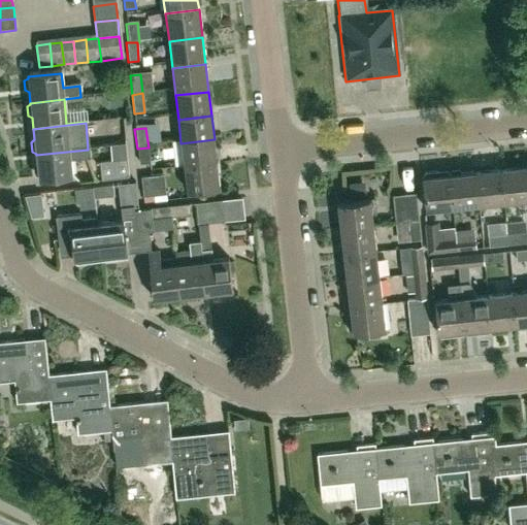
[(184,169),(218,165),(215,139),(180,143),(184,169)]
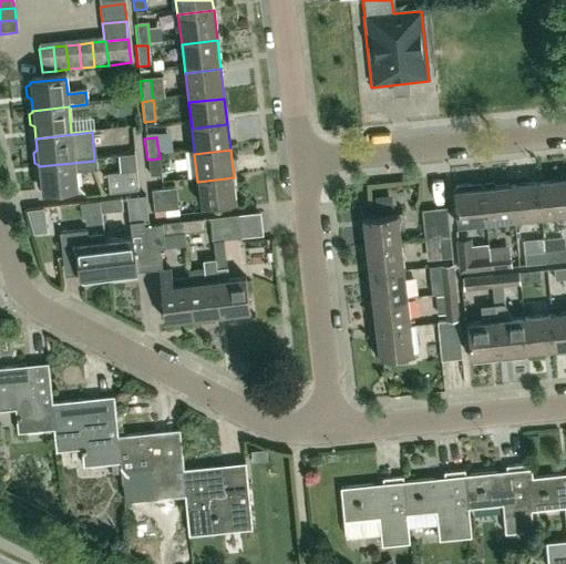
[(160,159),(147,160),(150,181),(162,178),(160,159)]
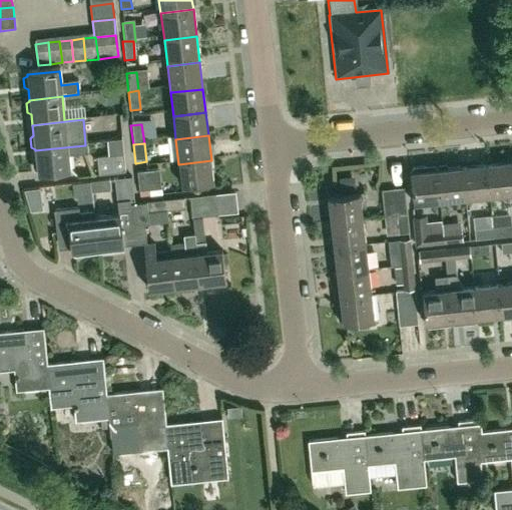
[(85,145),(35,150),(36,161),(32,163),(33,172),(37,174),(37,175),(70,172),(68,157),(86,155),(85,145)]
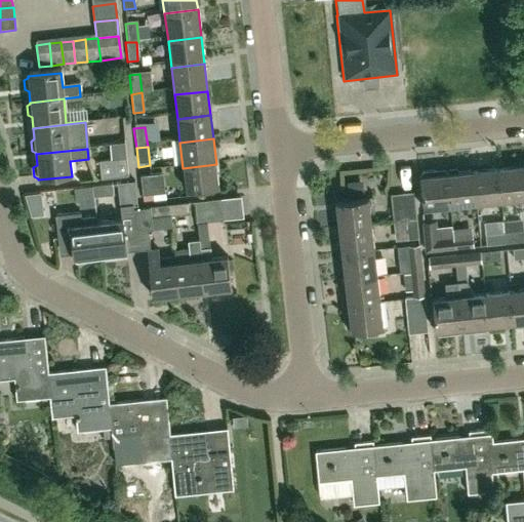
[(127,177),(125,160),(97,162),(99,175),(99,181),(127,177)]
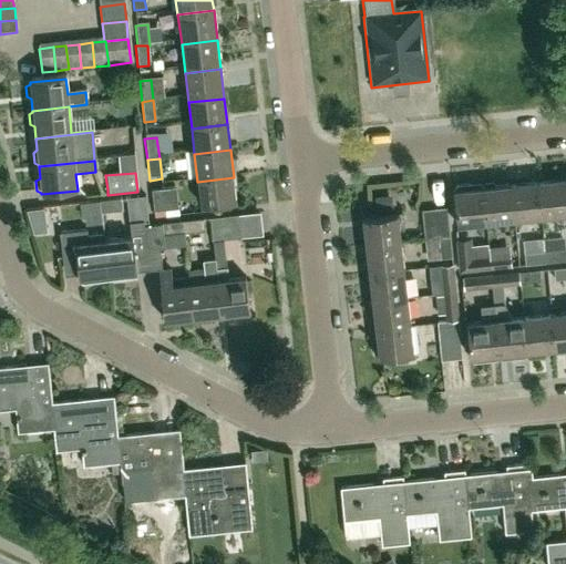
[(201,209),(237,205),(234,177),(197,182),(201,209)]
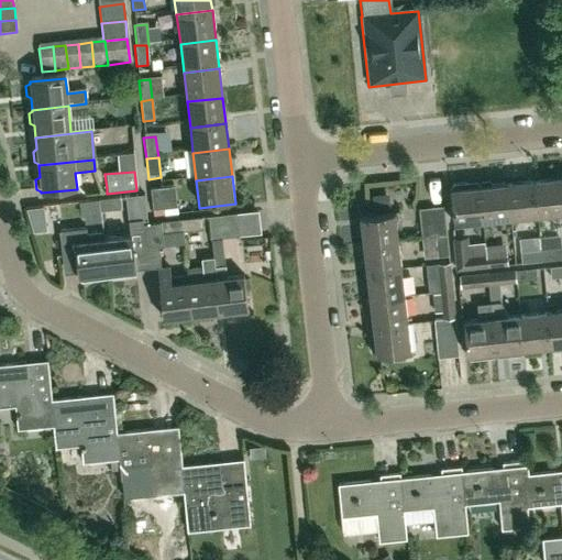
[(537,218),(561,215),(561,196),(560,180),(533,183),(537,218)]
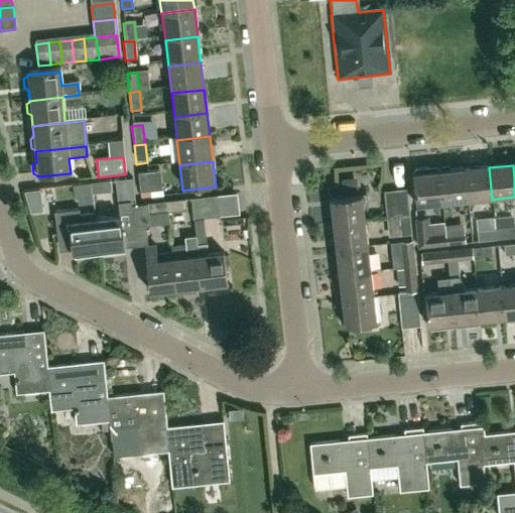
[(467,203),(492,200),(489,167),(464,170),(467,203)]
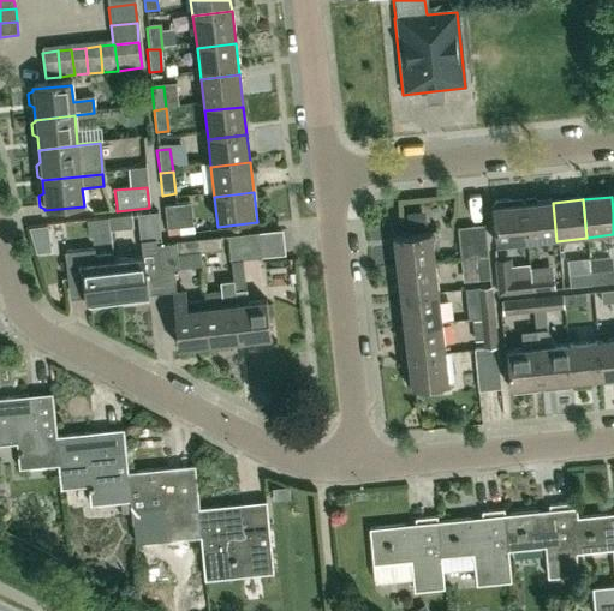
[(526,244),(523,205),(513,207),(513,205),(510,202),(496,204),(494,207),(494,209),(493,209),(498,247),(526,244)]
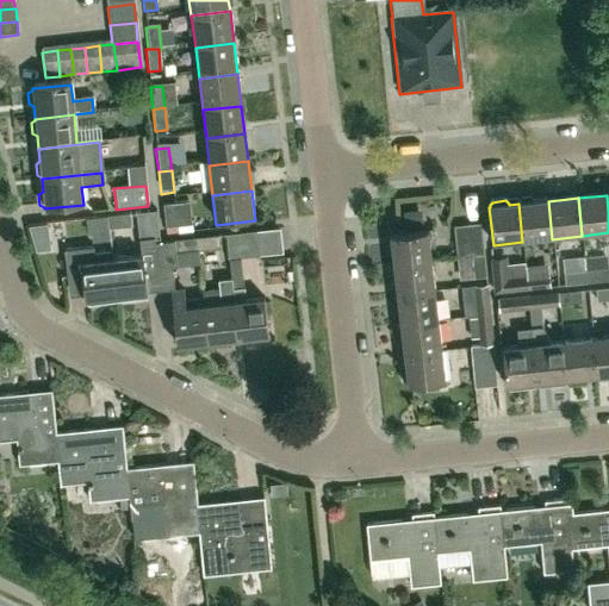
[(522,242),(552,239),(548,201),(519,204),(522,242)]
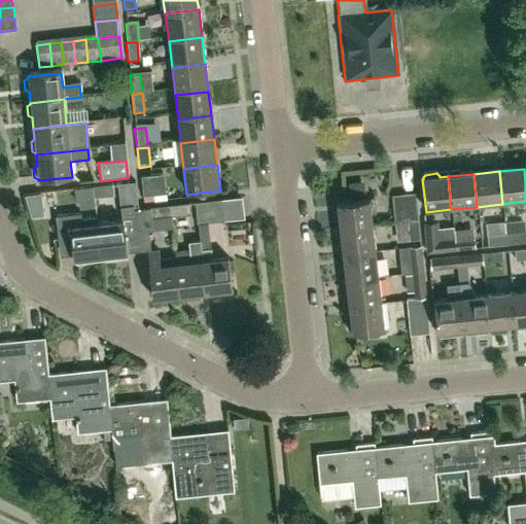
[(152,197),(151,179),(140,180),(142,198),(152,197)]
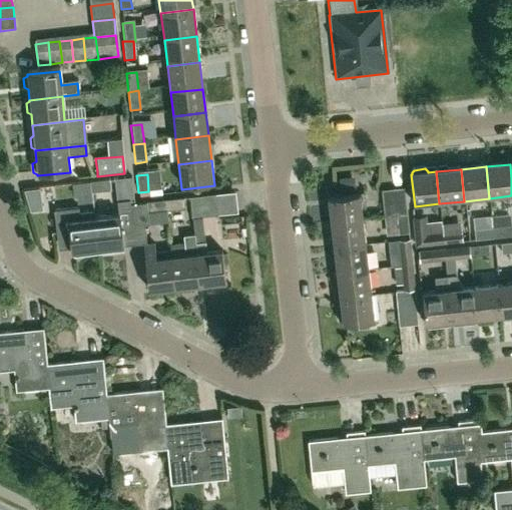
[(91,194),(109,192),(108,181),(89,184),(91,194)]
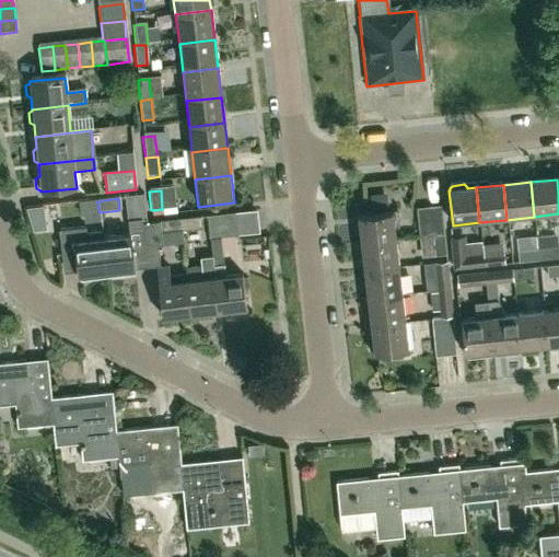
[(420,239),(433,236),(444,235),(442,206),(417,208),(420,239)]
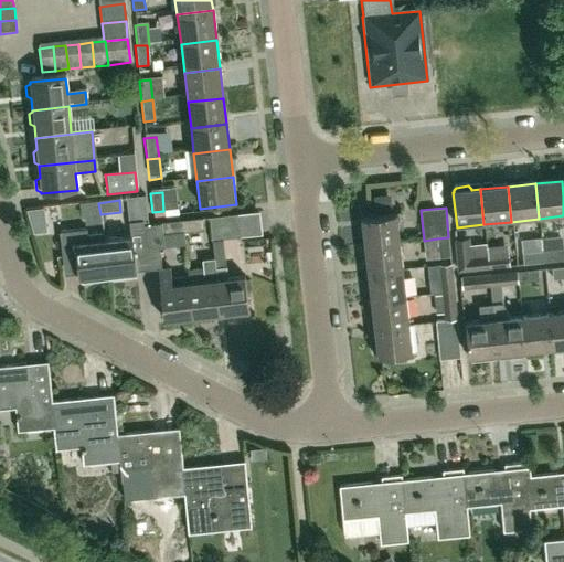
[(27,211),(33,234),(45,233),(43,210),(27,211)]
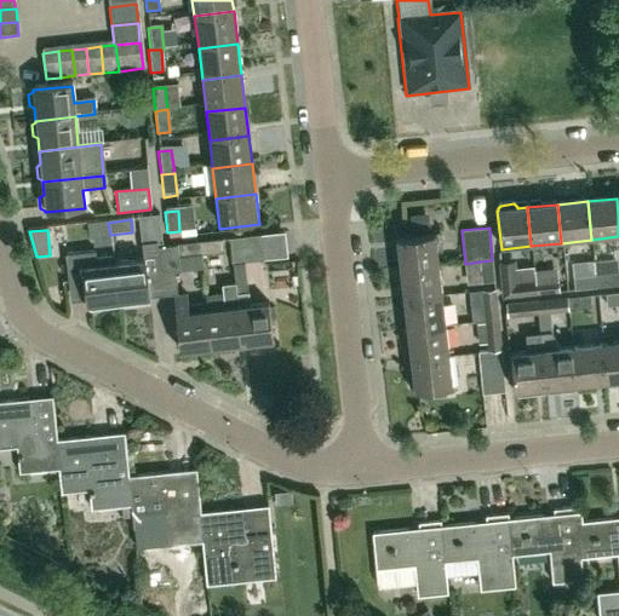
[(401,271),(440,266),(436,235),(397,240),(401,271)]
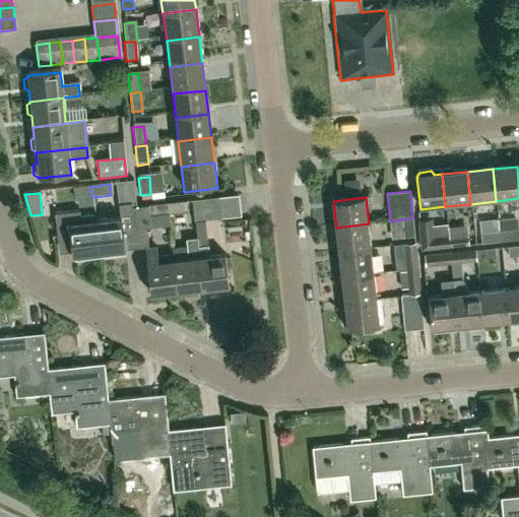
[(195,224),(221,221),(218,201),(192,204),(195,224)]
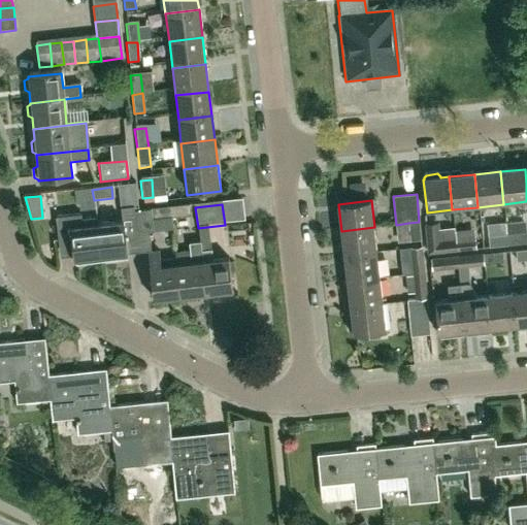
[(169,210),(170,220),(190,218),(189,207),(169,210)]
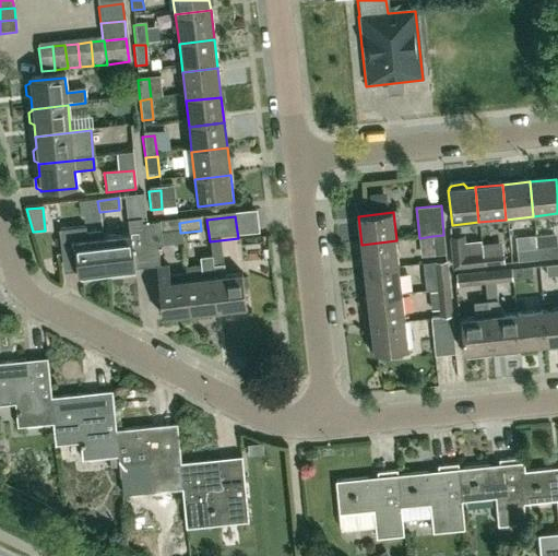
[(141,227),(142,226),(142,221),(129,222),(130,237),(102,240),(107,280),(121,279),(123,275),(123,273),(134,271),(132,250),(143,248),(141,227)]
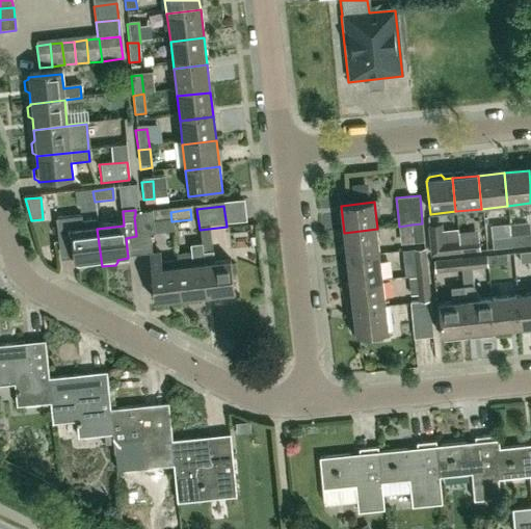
[(154,235),(153,223),(171,221),(170,212),(135,215),(134,216),(136,236),(154,235)]
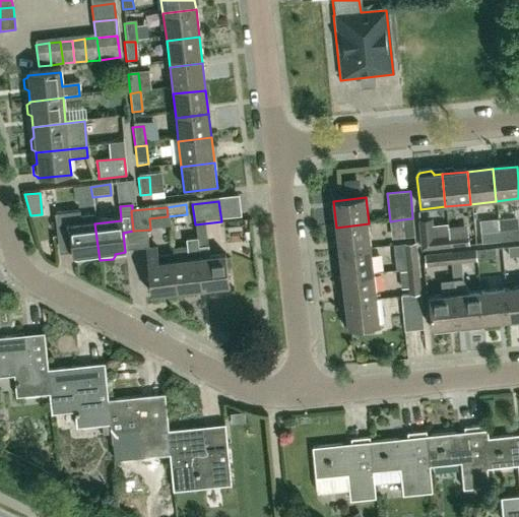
[(100,260),(94,223),(94,217),(79,218),(79,213),(54,216),(57,241),(70,239),(72,258),(83,257),(83,260),(86,262),(100,260)]
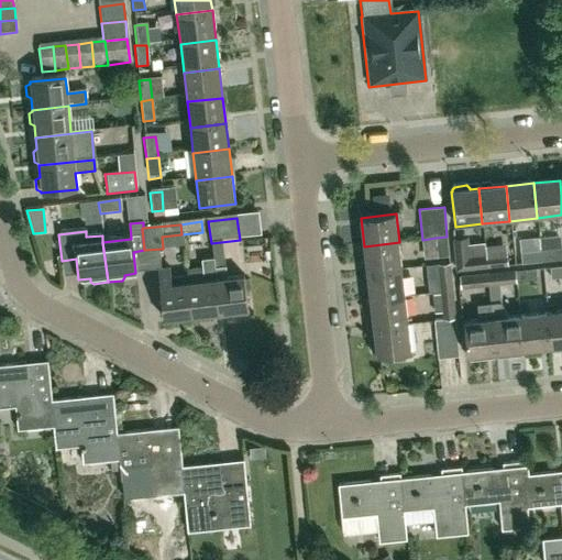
[(449,257),(447,237),(436,238),(438,259),(449,257)]
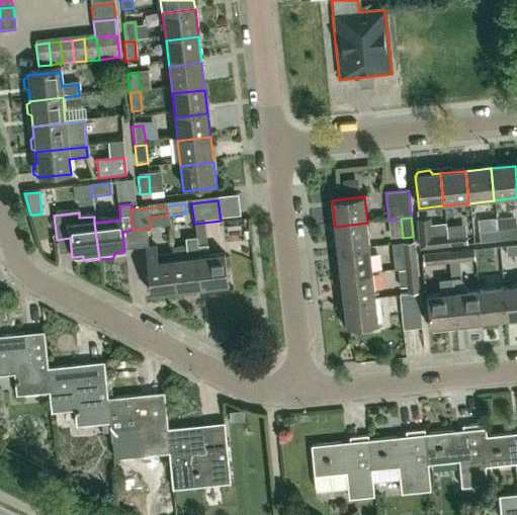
[(207,224),(208,241),(227,239),(225,222),(207,224)]
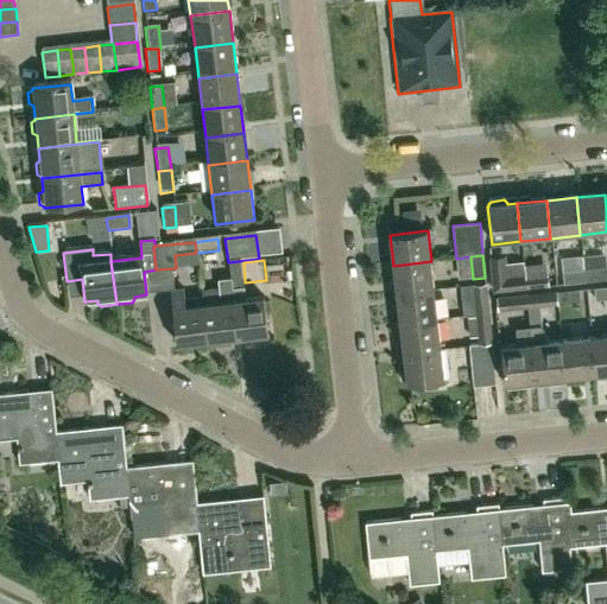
[(396,296),(434,291),(431,261),(393,266),(396,296)]
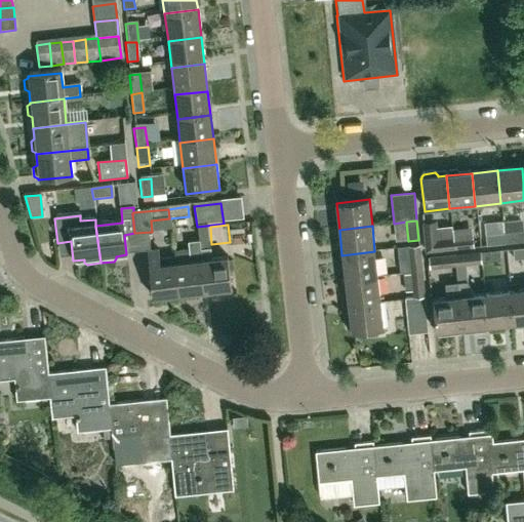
[(504,235),(505,245),(523,243),(523,233),(504,235)]
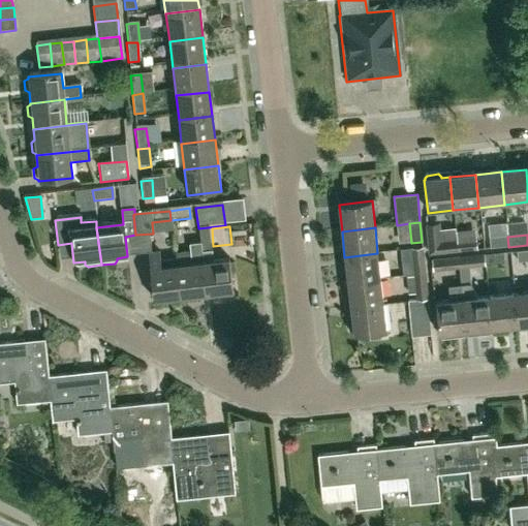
[(490,249),(508,247),(507,237),(489,239),(490,249)]
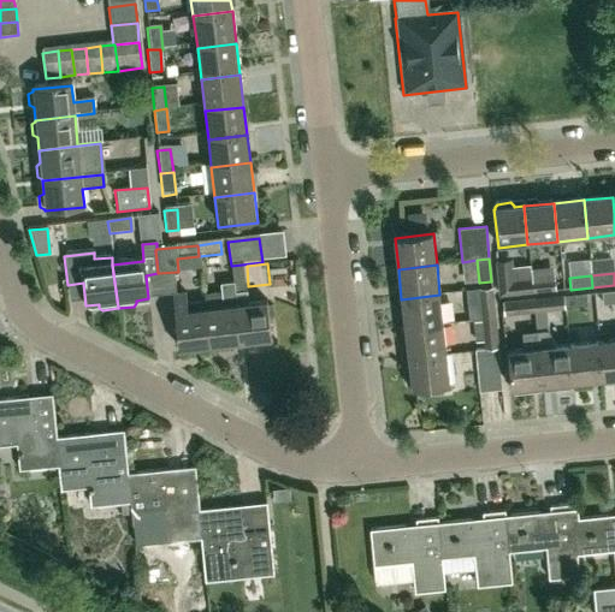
[(532,293),(555,291),(554,279),(531,281),(532,293)]
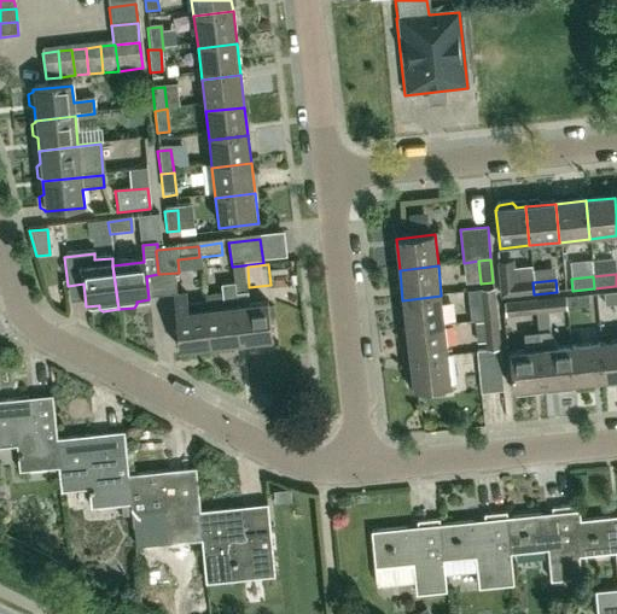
[(534,294),(533,282),(511,285),(512,297),(534,294)]
